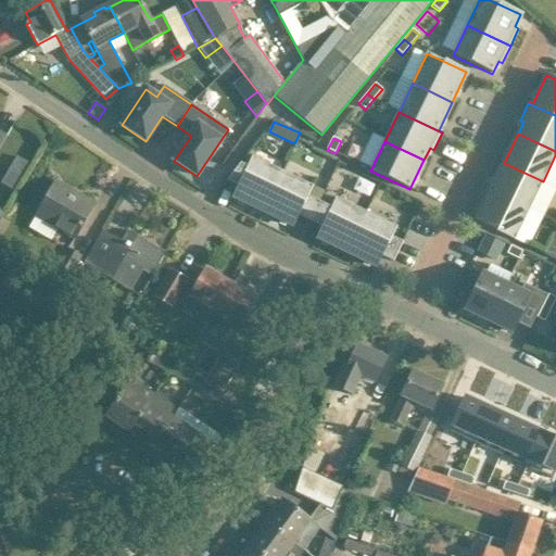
[(10,168),(23,176),(29,164),(16,156),(10,168)]
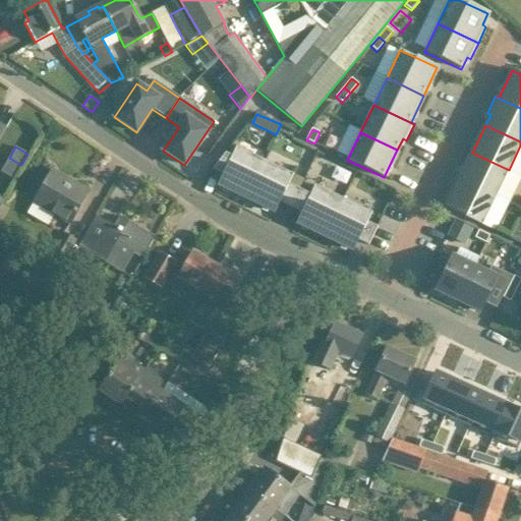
[(219,185),(246,199),(266,161),(237,148),(232,157),(223,175),(219,185)]
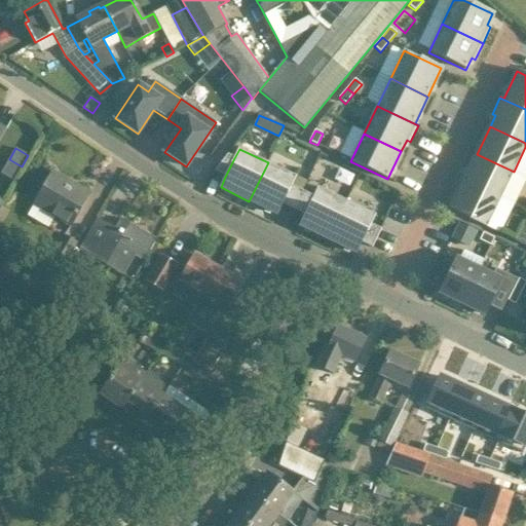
[(460,179),(459,180),(500,199),(514,172),(477,154),(464,181),(460,179)]
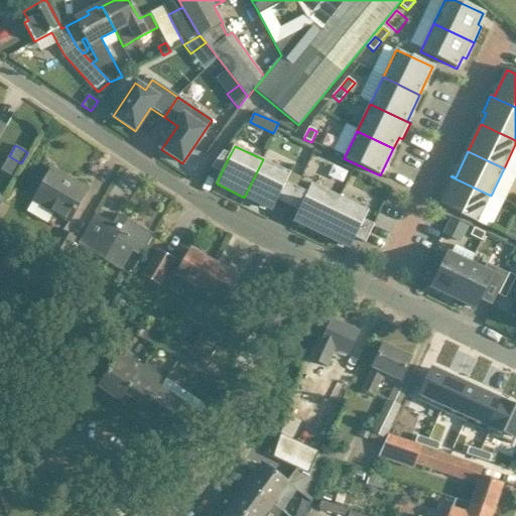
[(224,152),(211,168),(221,173),(230,155),(224,152)]
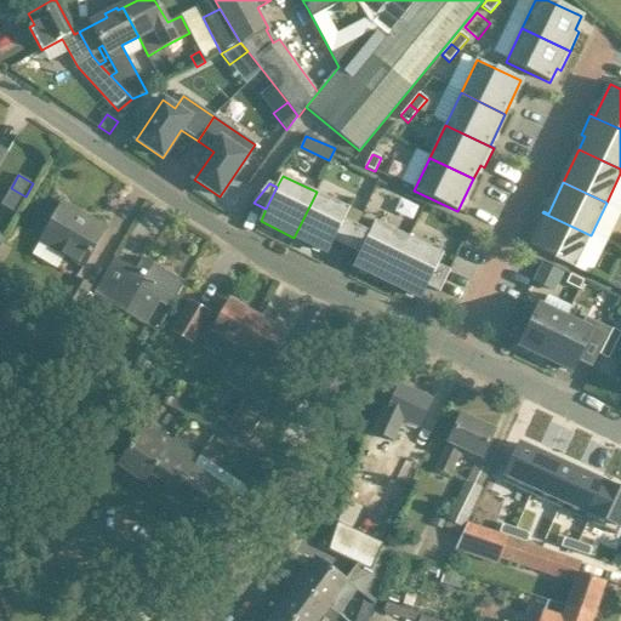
[(317,192),(294,238),(328,254),(334,241),(345,220),(351,209),(317,192)]
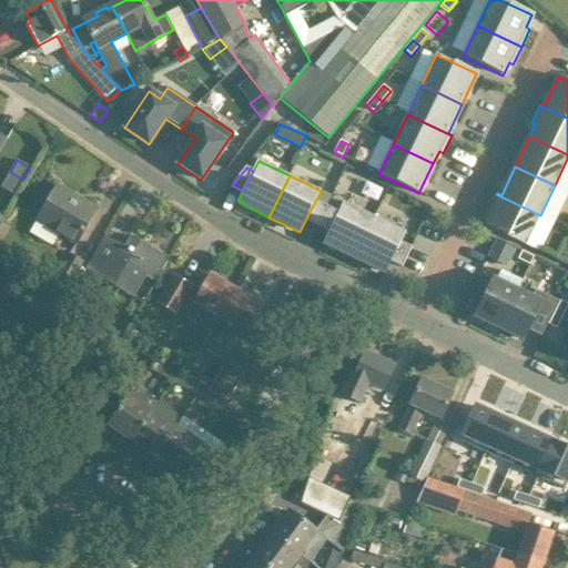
[(56,186),(36,219),(75,242),(95,211),(79,201),(77,203),(56,190),(57,186),(56,186)]
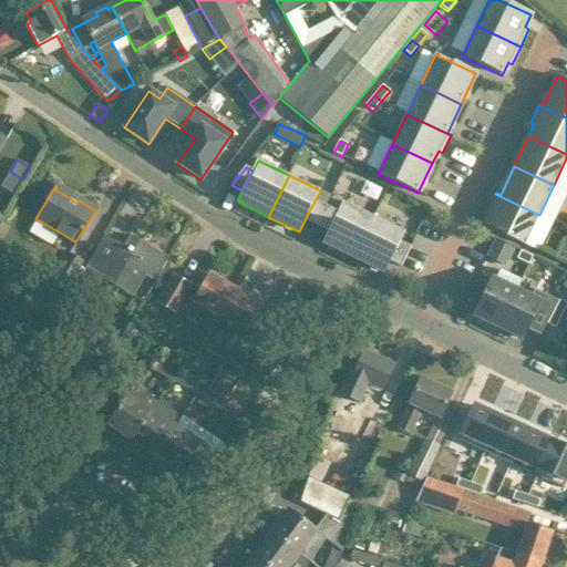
[(539,215),(495,194),(487,212),(492,213),(485,226),(525,245),(539,215)]
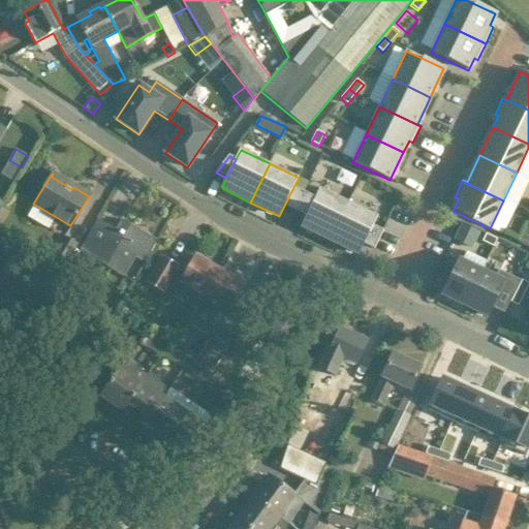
[(293,187),(284,206),(296,211),(305,192),(293,187)]
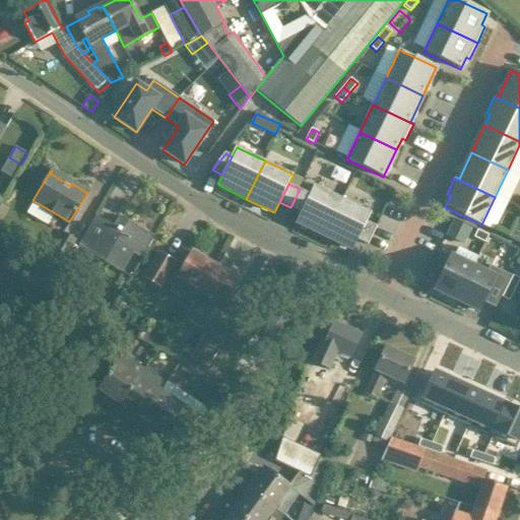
[(302,213),(297,223),(325,237),(343,199),(315,185),(311,194),(302,213)]
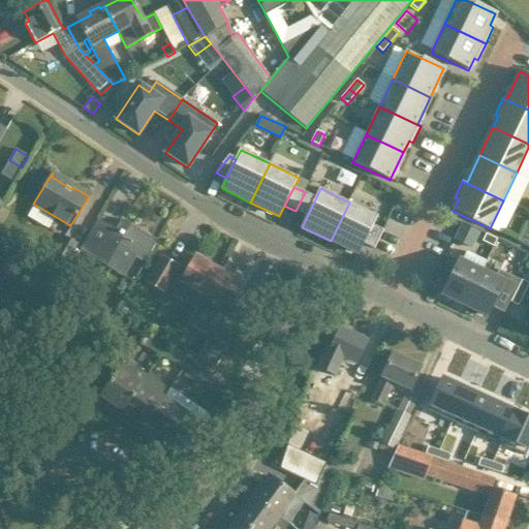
[(296,211),(307,217),(316,197),(305,192),(296,211)]
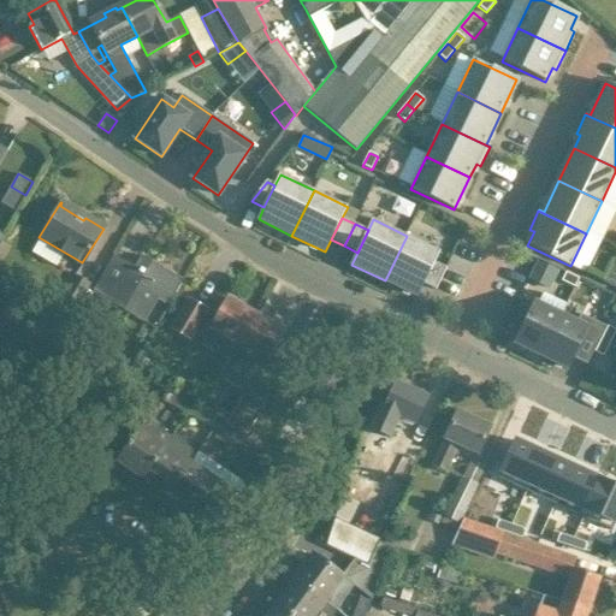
[(407,236),(385,280),(419,297),(425,285),(434,264),(440,252),(407,236)]
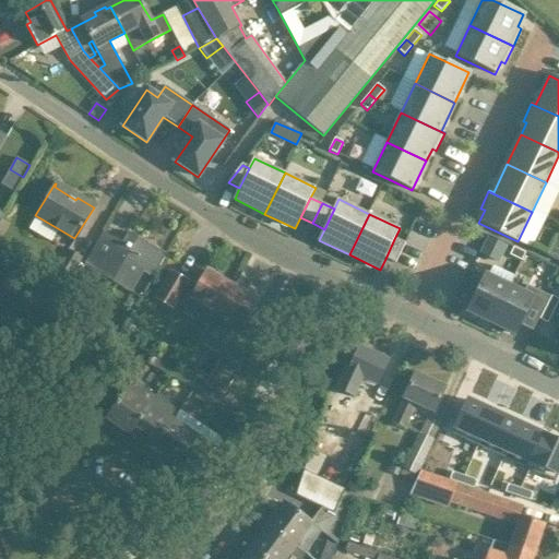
[(94,251),(84,266),(118,286),(131,264),(152,277),(157,269),(165,254),(129,234),(123,245),(104,234),(94,251)]
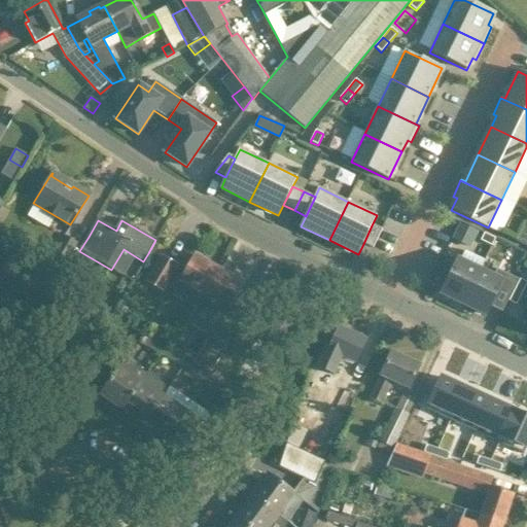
[(460,224),(452,241),(465,248),(473,232),(460,224)]
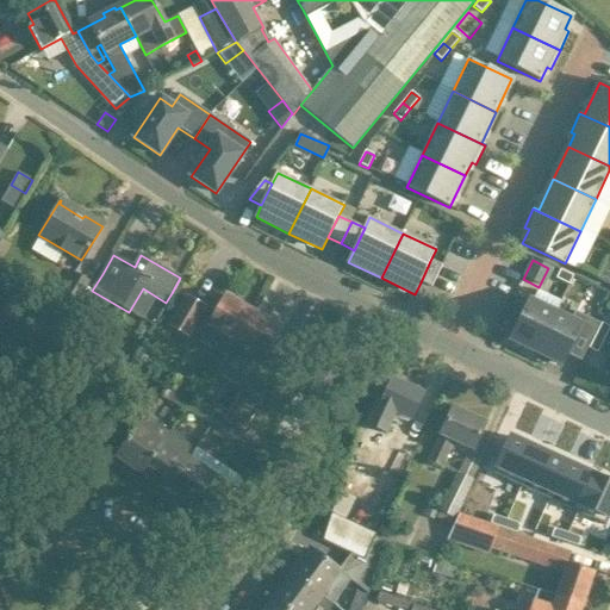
[(430,261),(421,282),(433,287),(442,266),(430,261)]
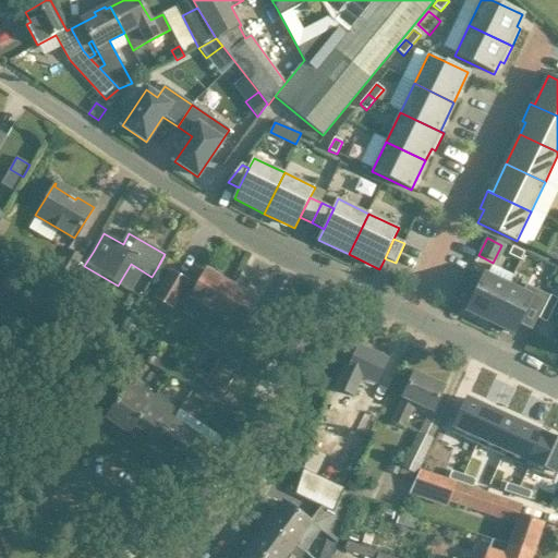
[(525,253),(512,247),(509,255),(521,262),(525,253)]
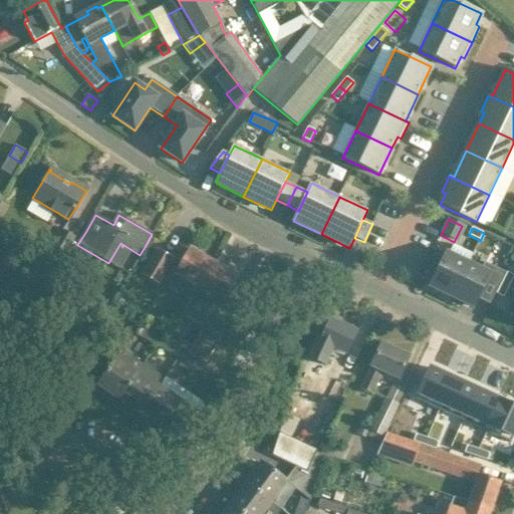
[(62,230),(43,264),(17,276),(22,289),(54,278),(52,274),(74,237),(62,230)]
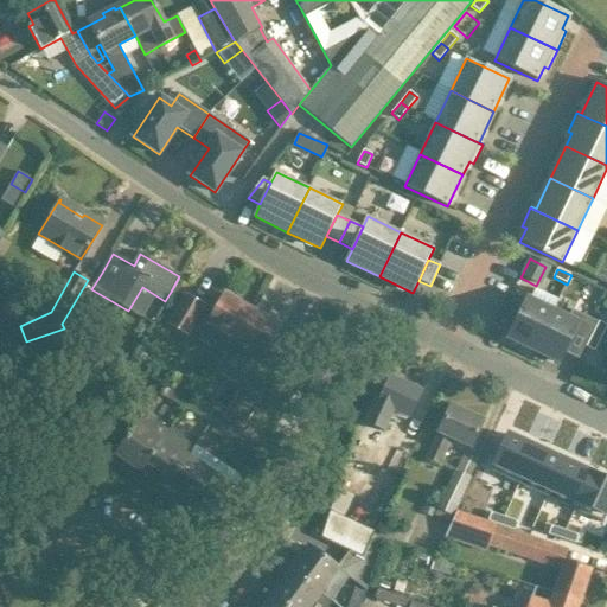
[(212,349),(227,357),(253,310),(225,295),(215,315),(204,310),(206,306),(186,294),(167,325),(189,337),(192,330),(200,336),(198,340),(212,349)]
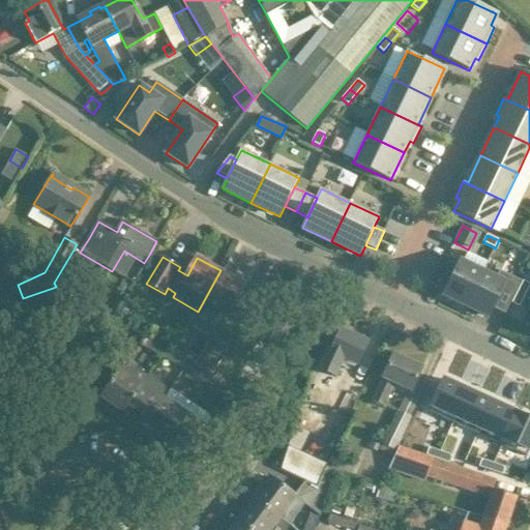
[(460,261),(443,296),(466,307),(483,272),(460,261)]
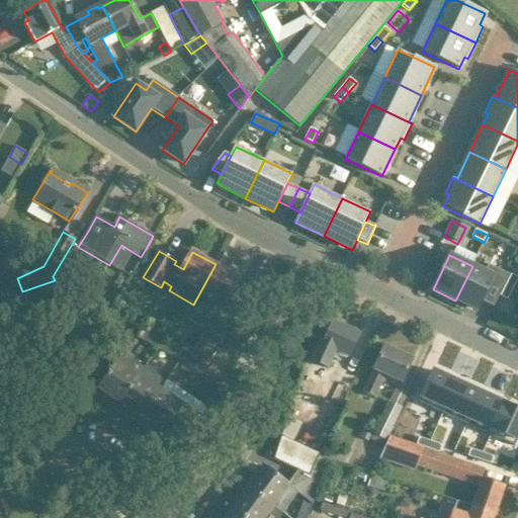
[(433,258),(427,270),(436,274),(442,262),(433,258)]
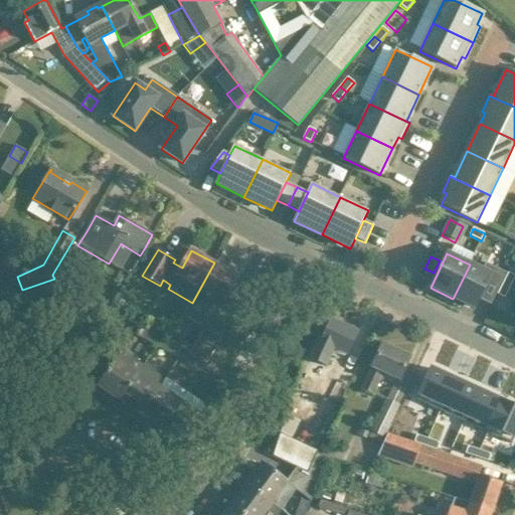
[(214,263),(192,303),(215,315),(236,276),(214,263)]
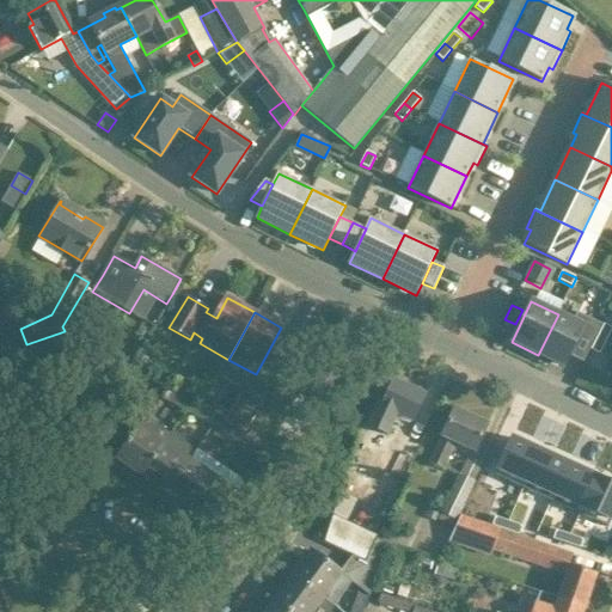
[(558,314),(538,355),(564,367),(570,355),(583,361),(601,325),(577,313),(573,322),(558,314)]
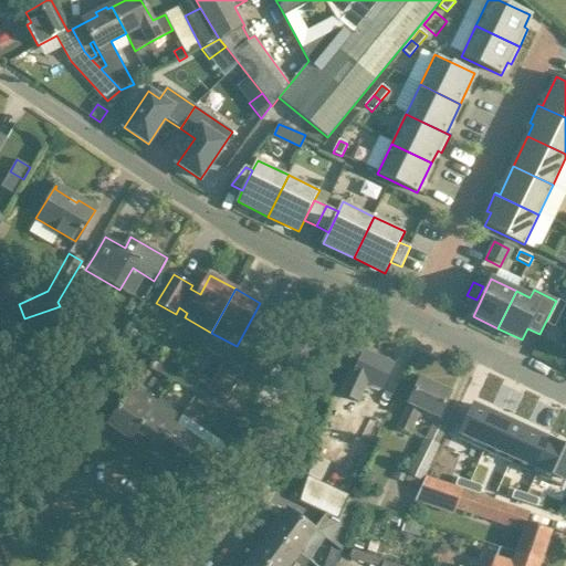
[(565,303),(558,300),(553,312),(561,316),(565,305),(565,303)]
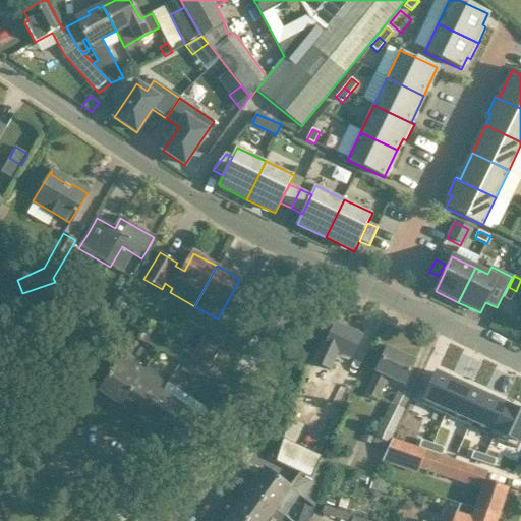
[(516,291),(509,287),(503,298),(511,302),(516,291)]
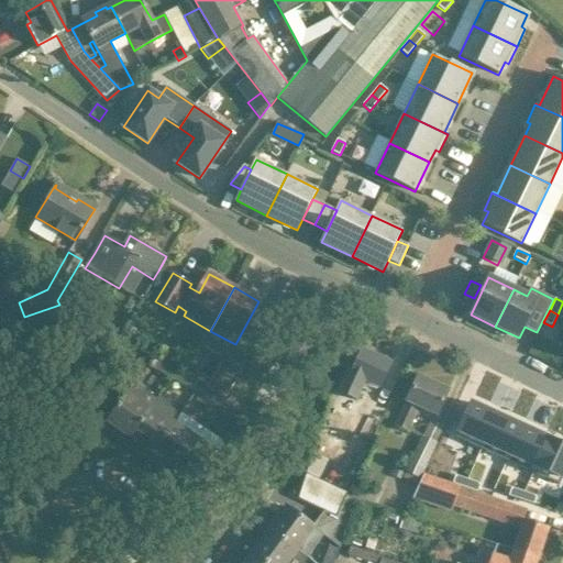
[(129,326),(123,335),(130,340),(135,330),(129,326)]
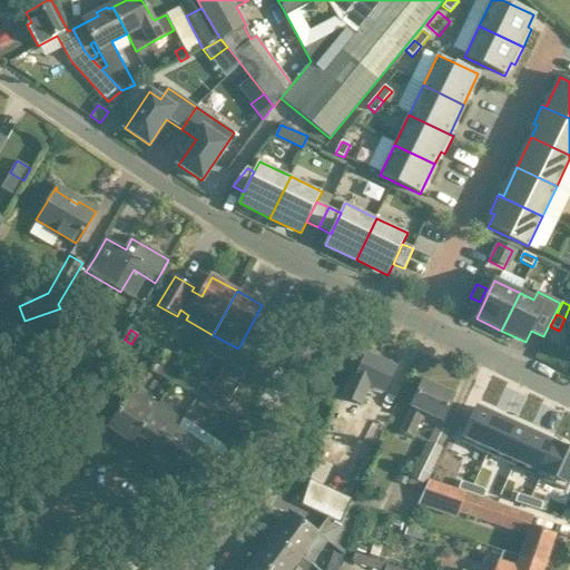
[(352,377),(343,394),(338,404),(351,410),(363,383),(384,393),(395,369),(367,355),(356,380),(352,377)]
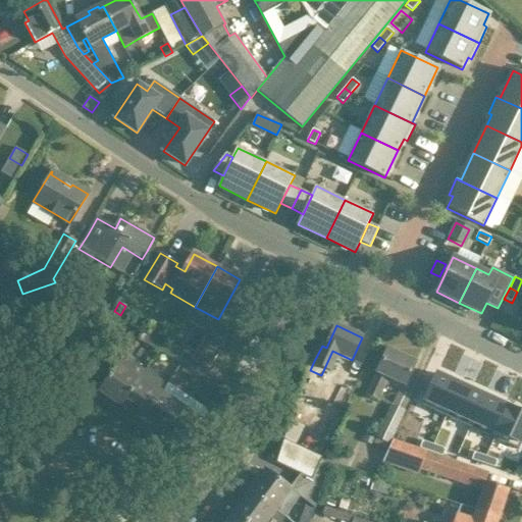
[(209,369),(228,336),(211,326),(193,359),(209,369)]
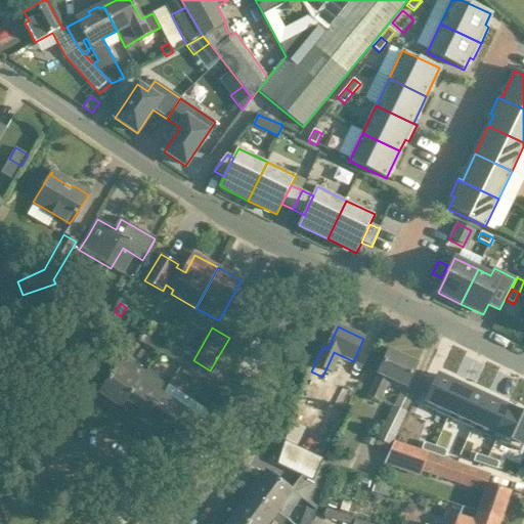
[(139,341),(158,351),(163,344),(143,333),(139,341)]
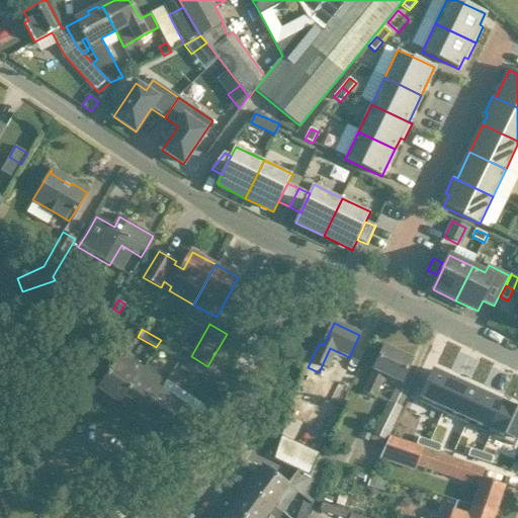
[(161,340),(156,347),(175,358),(179,350),(161,340)]
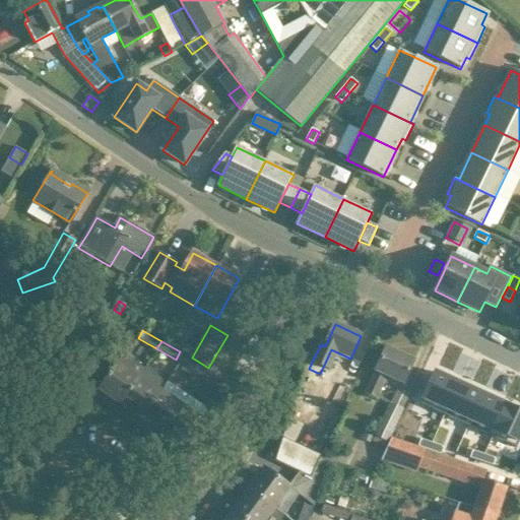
[(387,349),(380,364),(367,394),(377,399),(387,376),(404,384),(414,362),(387,349)]
